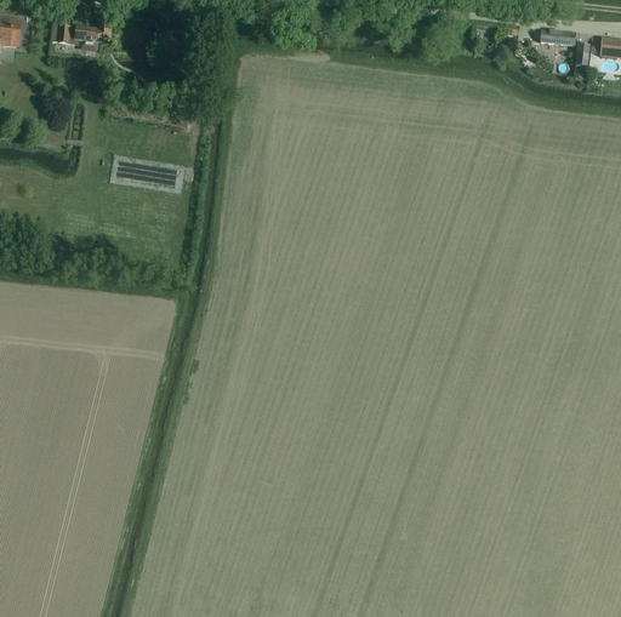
[(0,49),(1,50),(3,44),(18,45),(21,17),(0,15),(0,49)]
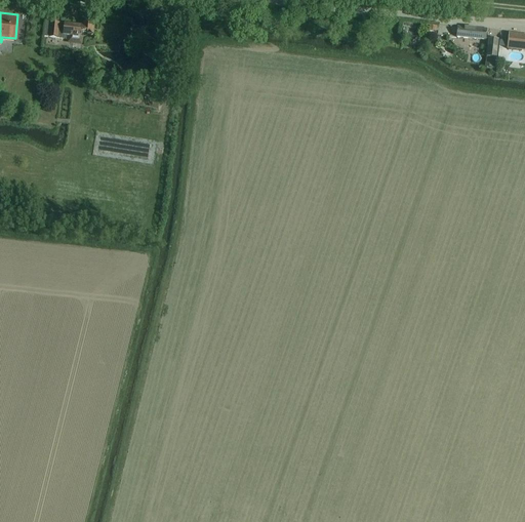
[(44,35),(49,35),(67,37),(67,32),(69,33),(68,40),(82,41),(82,31),(93,32),(94,22),(83,21),(83,23),(45,19),(44,35)]
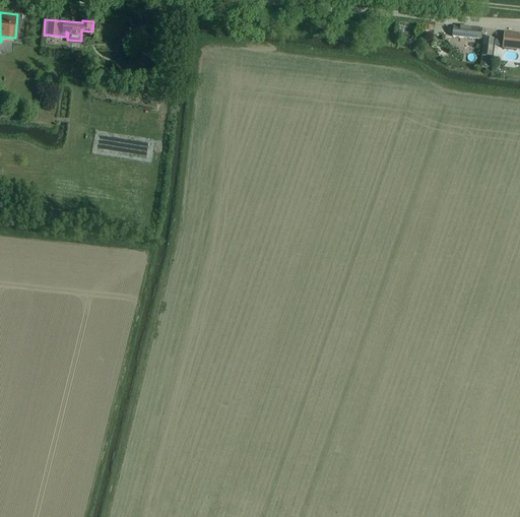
[(454,22),(453,35),(480,37),(481,24),(454,22)]
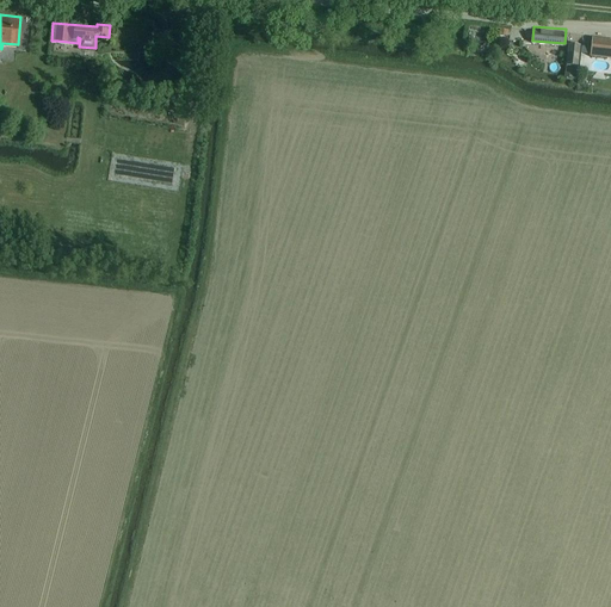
[(610,56),(610,36),(592,35),(591,44),(581,43),(581,50),(590,51),(590,54),(610,56)]
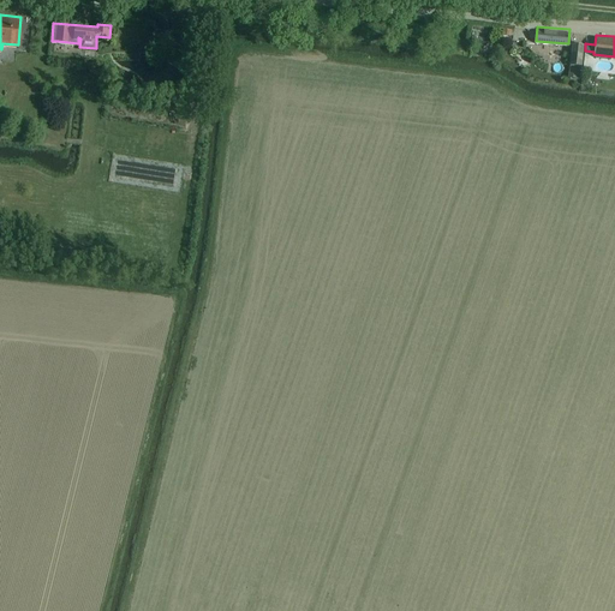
[(573,42),(568,76),(579,77),(584,43),(573,42)]
